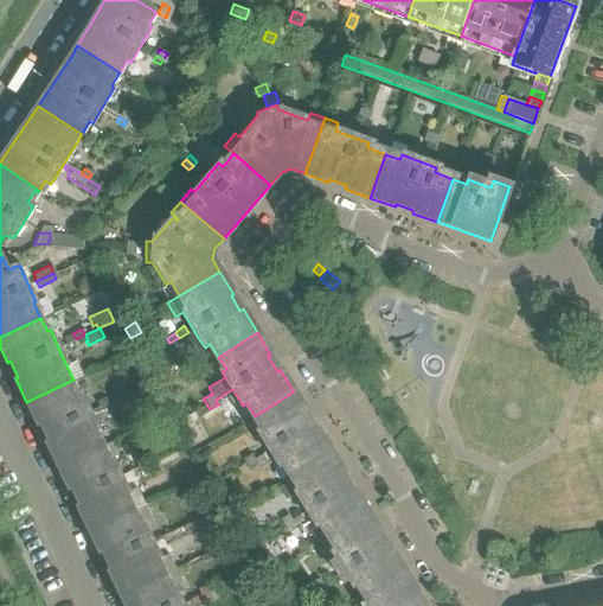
[(85,335),(84,335),(76,339),(78,345),(85,340),(88,340),(85,335)]
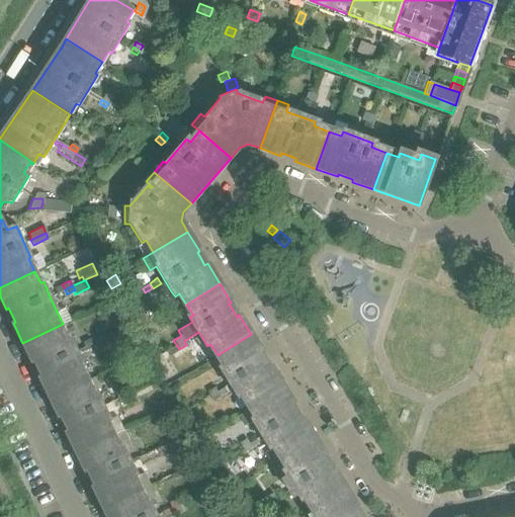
[(145,293),(141,287),(135,291),(139,297),(145,293)]
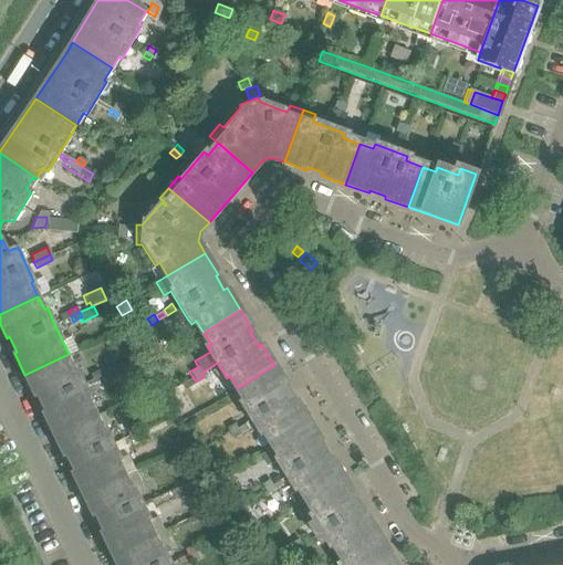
[(169,321),(166,315),(158,320),(162,325),(169,321)]
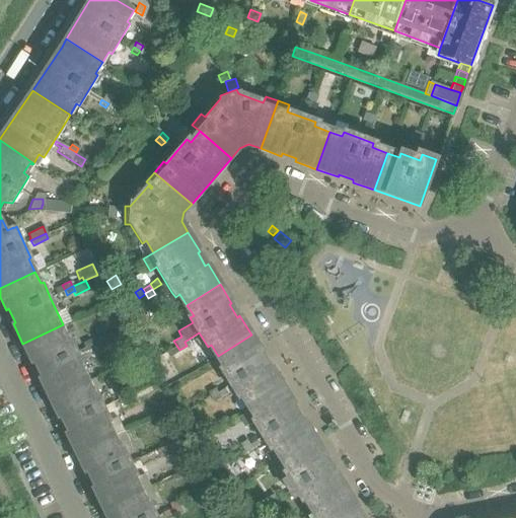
[(134,311),(147,303),(144,297),(130,305),(134,311)]
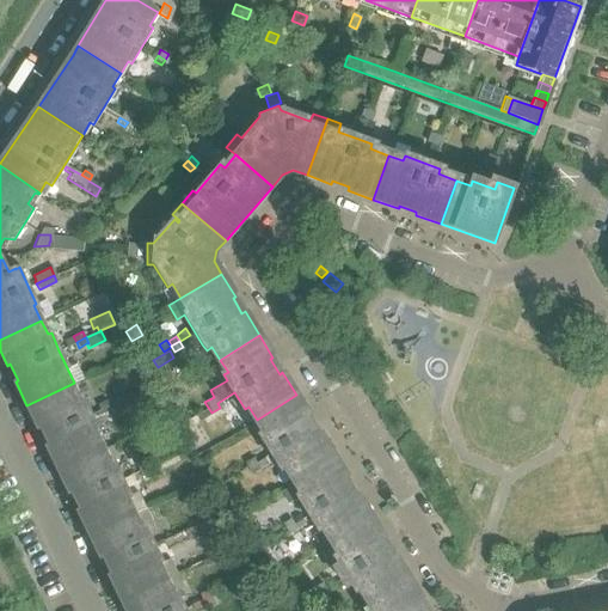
[(117,441),(103,411),(91,417),(74,383),(26,405),(38,431),(42,428),(49,445),(47,446),(48,448),(59,471),(103,450),(103,448),(117,441)]
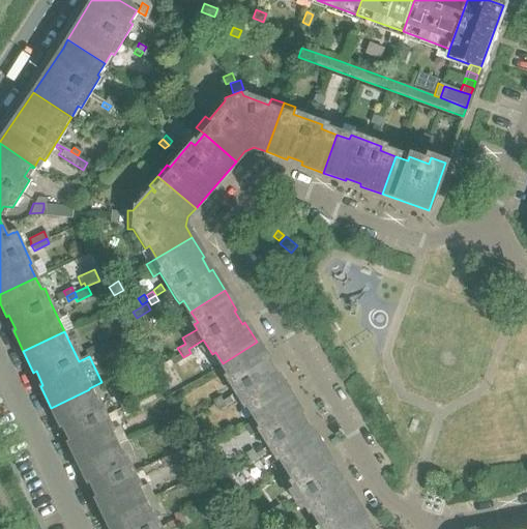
[(274,377),(266,363),(269,361),(257,342),(223,363),(230,376),(226,378),(244,408),(249,405),(254,415),(289,394),(276,375),(274,377)]
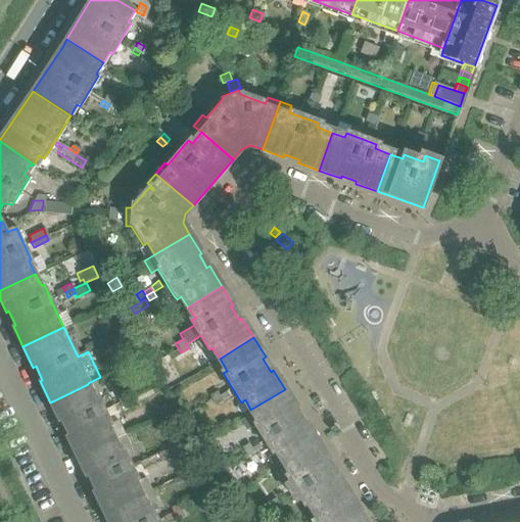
[(84,350),(92,346),(99,343),(97,338),(82,345),(84,350)]
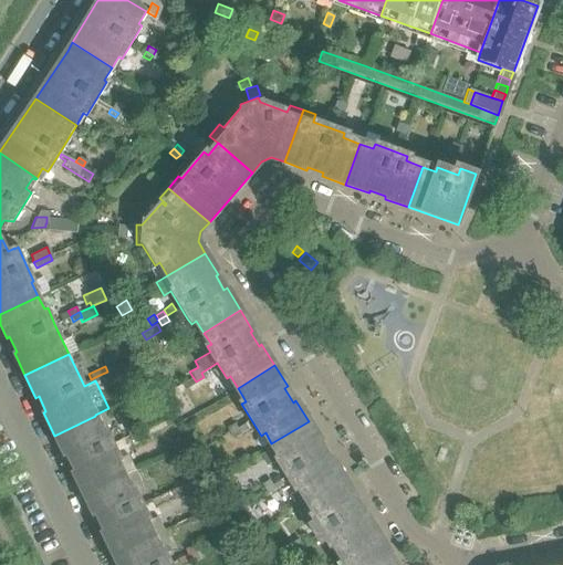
[(111,377),(107,372),(100,375),(103,380),(111,377)]
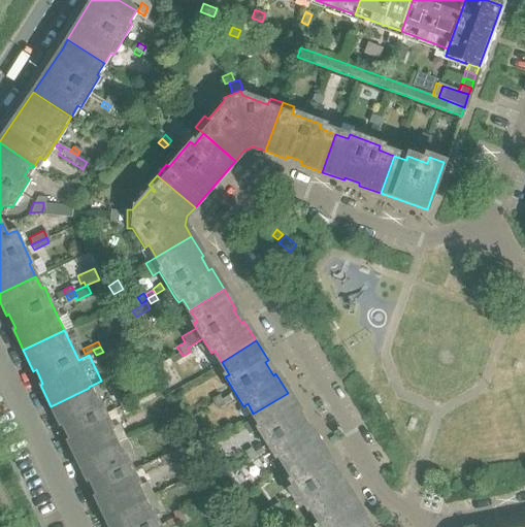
[(113,429),(106,414),(99,398),(95,400),(89,388),(51,406),(60,427),(63,426),(69,439),(67,440),(77,461),(124,438),(119,427),(113,429)]
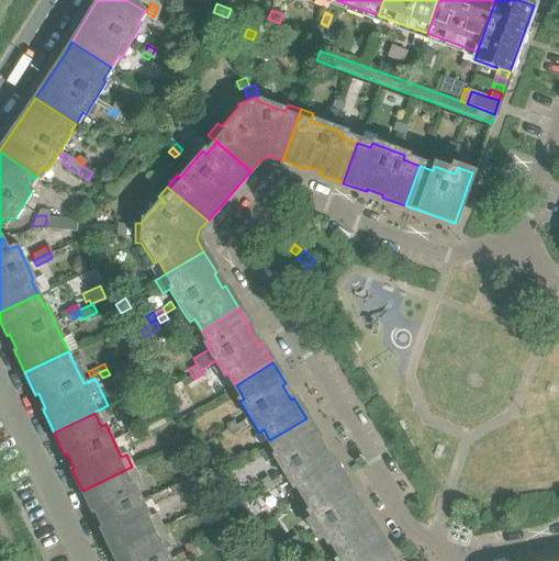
[(325,455),(317,441),(320,439),(306,418),(269,440),(278,455),(275,457),(292,486),(297,484),(304,497),(341,474),(328,453),(325,455)]
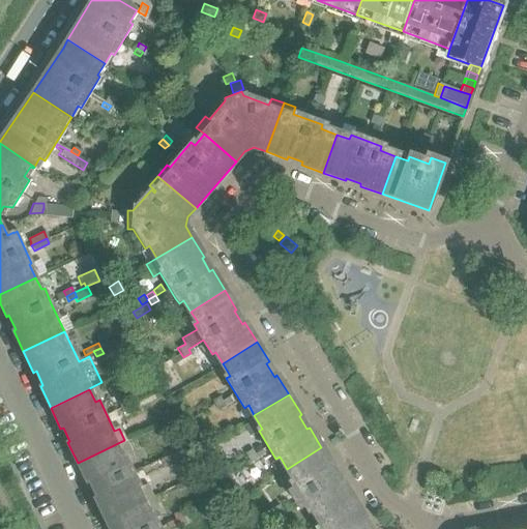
[(221,402),(217,397),(210,401),(213,406),(221,402)]
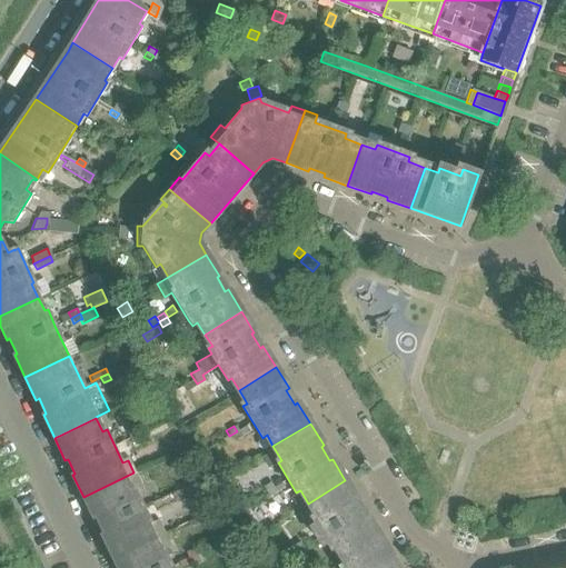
[(232,440),(247,431),(245,426),(237,431),(229,436),(232,440)]
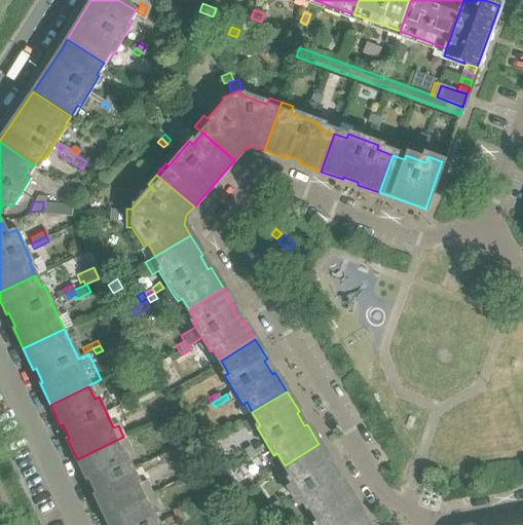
[(256,427),(250,417),(240,423),(247,433),(256,427)]
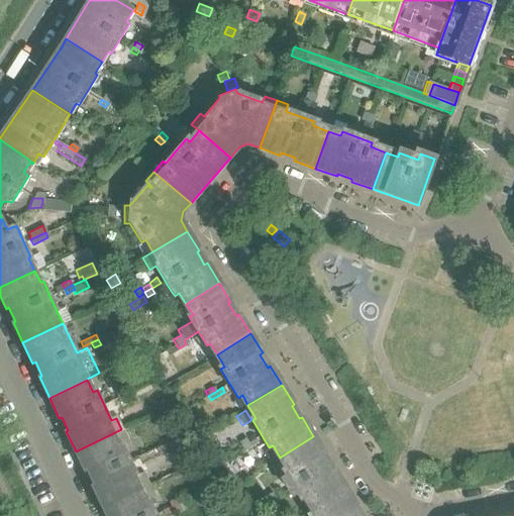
[(180,434),(175,424),(168,427),(173,437),(180,434)]
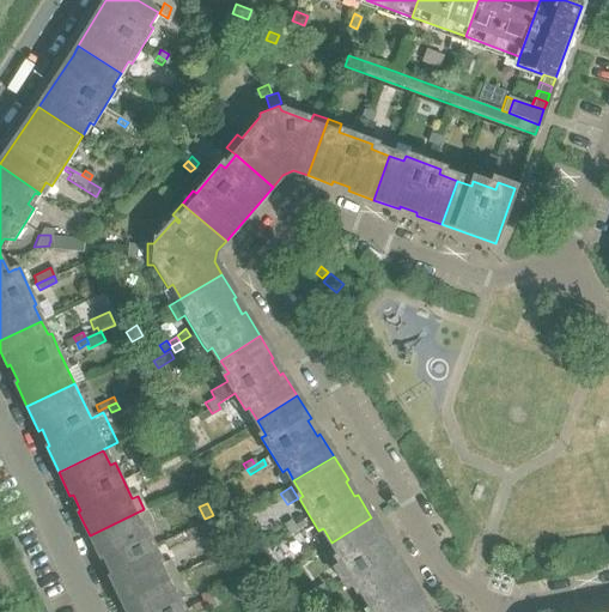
[(163,562),(146,528),(152,525),(144,509),(90,535),(101,561),(104,558),(108,567),(111,575),(109,576),(121,600),(166,579),(175,574),(168,561),(163,562)]
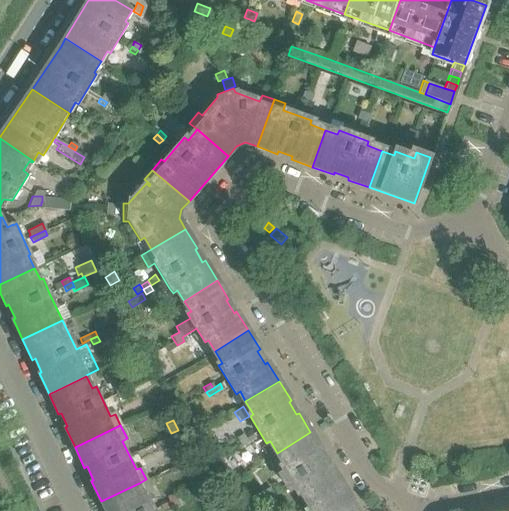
[(327,465),(320,453),(322,451),(310,432),(277,453),(283,463),(280,465),(284,473),(279,476),(288,491),(293,488),(297,494),(301,492),(308,504),(342,483),(330,464),(327,465)]
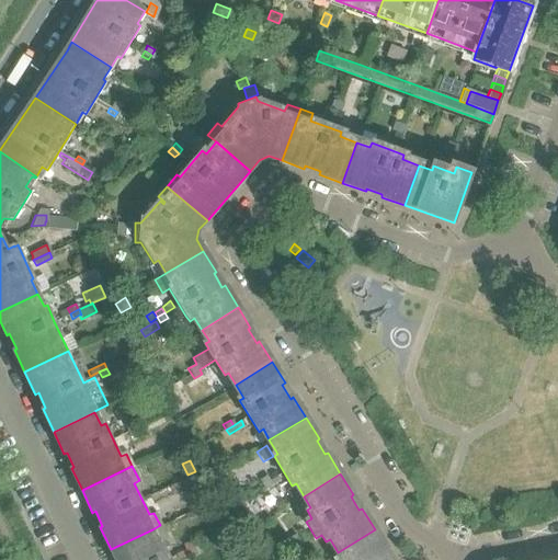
[(269,480),(264,475),(258,479),(261,486),(269,480)]
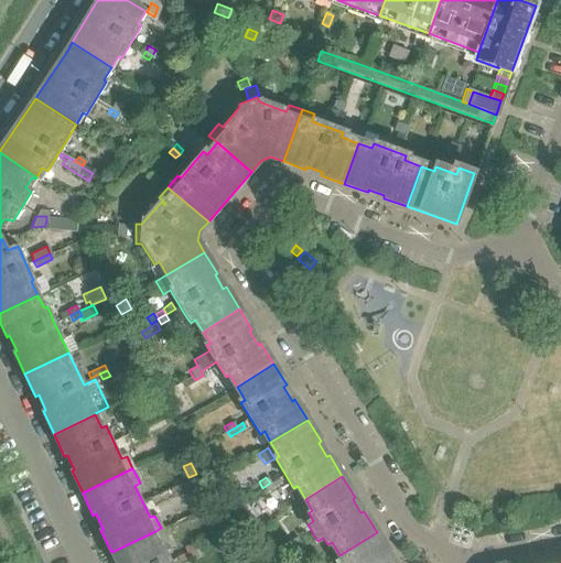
[(173,496),(194,486),(191,478),(169,489),(173,496)]
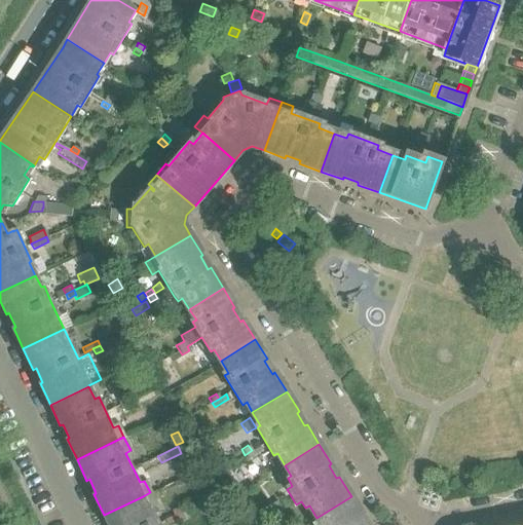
[(247,458),(261,450),(258,446),(252,450),(245,455),(247,458)]
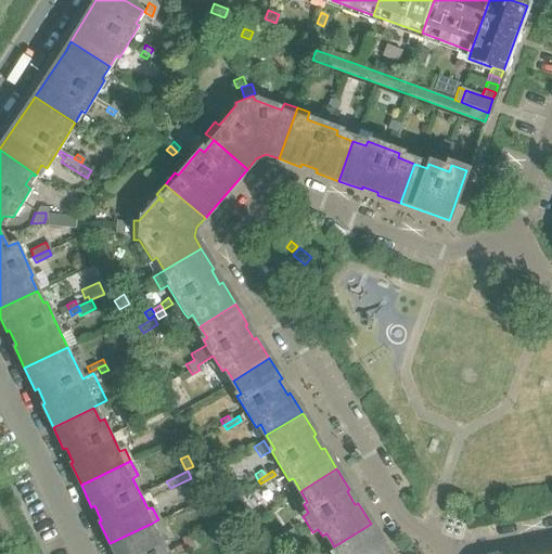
[(169,553),(168,551),(161,536),(156,537),(151,524),(110,543),(114,553),(169,553)]
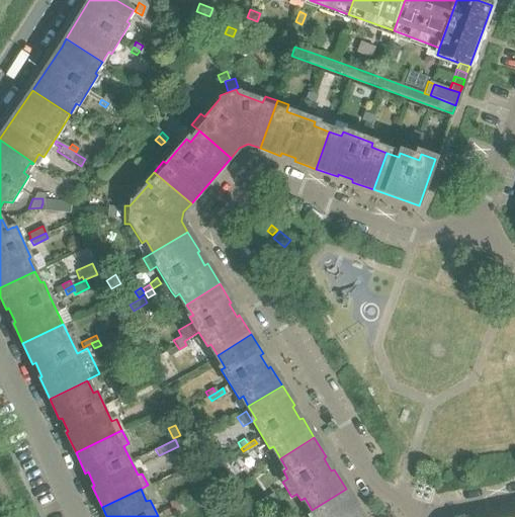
[(359,516),(355,510),(357,508),(346,489),(312,510),(316,516),(359,516)]
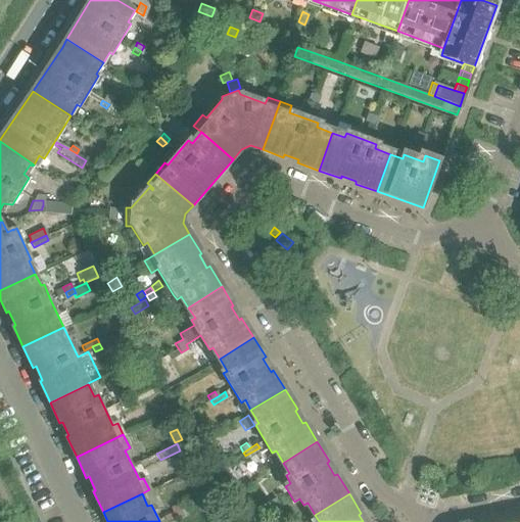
[(276,503),(274,497),(267,502),(270,507),(276,503)]
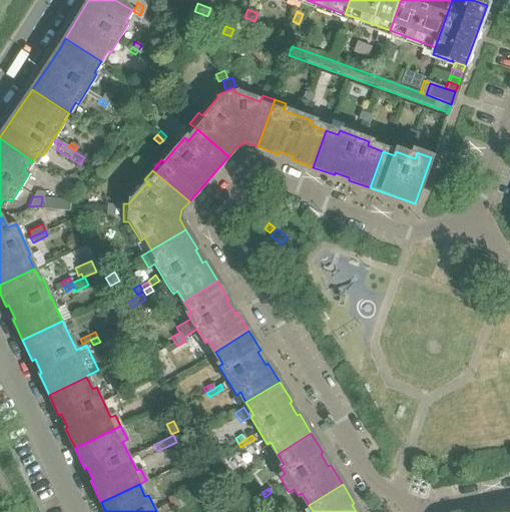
[(274,497),(271,493),(265,497),(268,501),(274,497)]
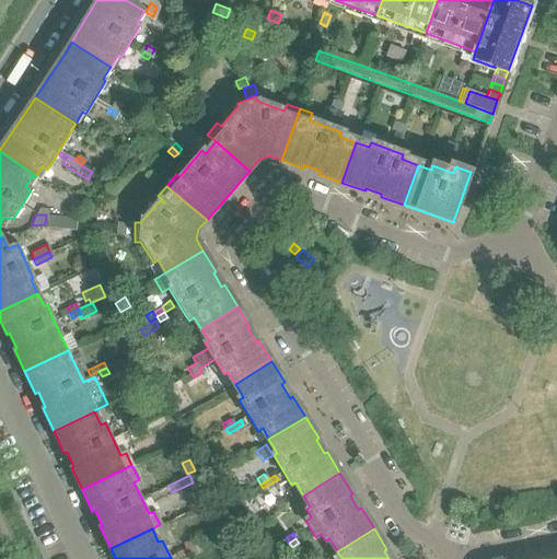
[(176,558),(194,550),(192,545),(184,549),(174,554),(176,558)]
